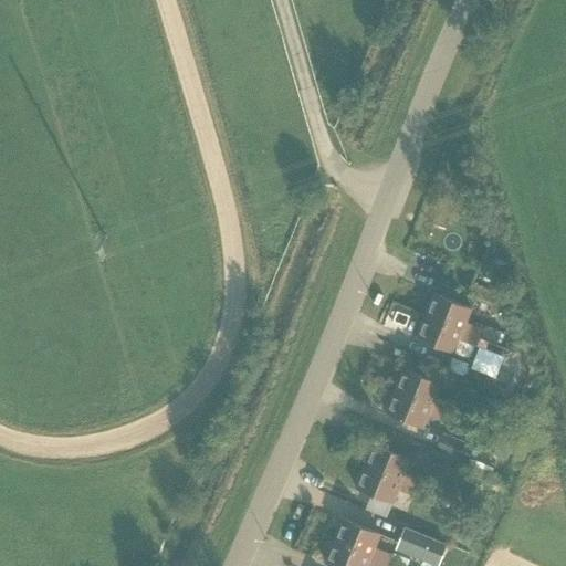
[(447,326),(479,338),(482,327),(467,321),(472,307),(435,293),(425,318),(447,326)]
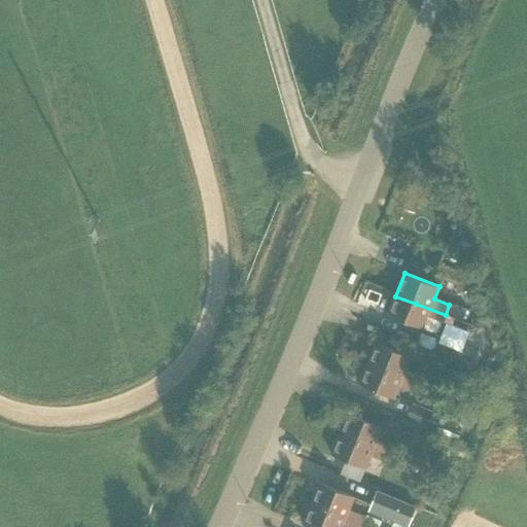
[(443,321),(446,315),(416,304),(395,296),(388,314),(422,327),(427,315),(443,321)]
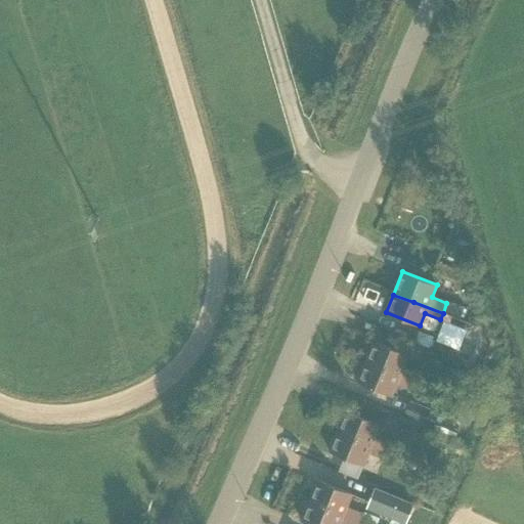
[(449,301),(445,310),(461,316),(464,307),(449,301)]
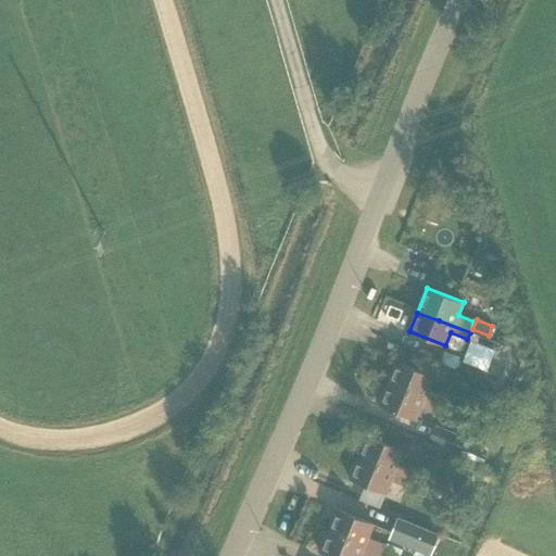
[(464,368),(493,375),(501,342),(471,336),(464,368)]
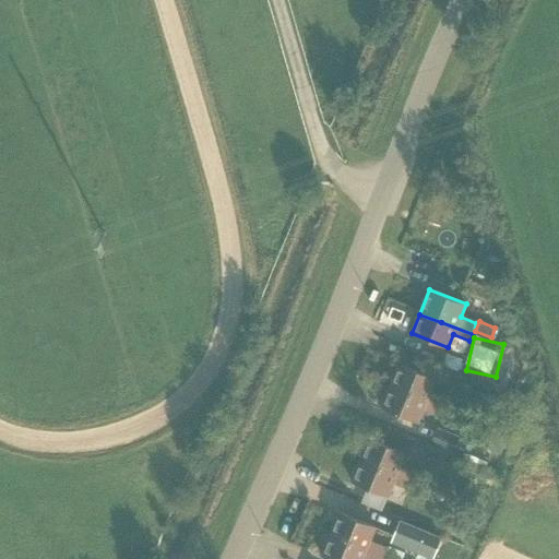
[(400,363),(389,389),(442,409),(447,397),(430,391),(436,378),(400,363)]
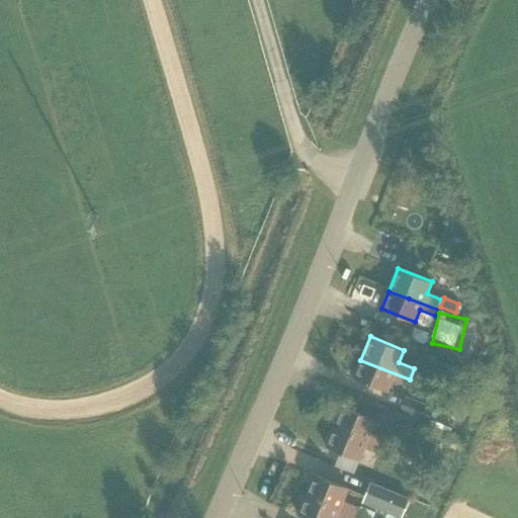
[(360,360),(354,377),(387,391),(393,378),(408,384),(410,379),(360,360)]
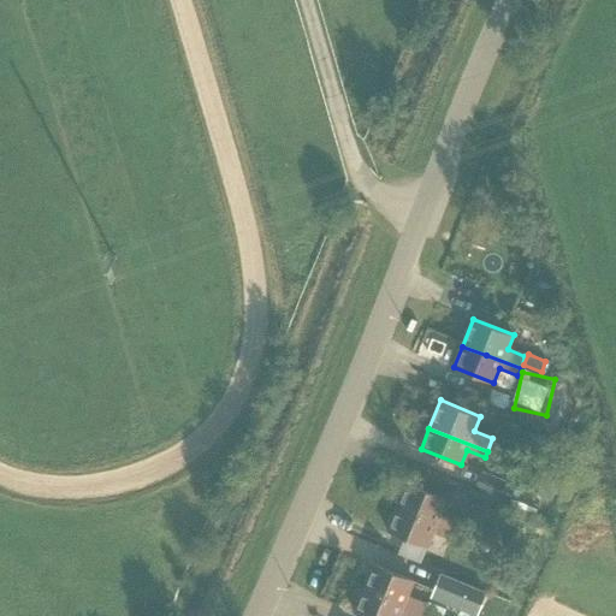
[(513,483),(485,472),(477,490),(504,502),(513,483)]
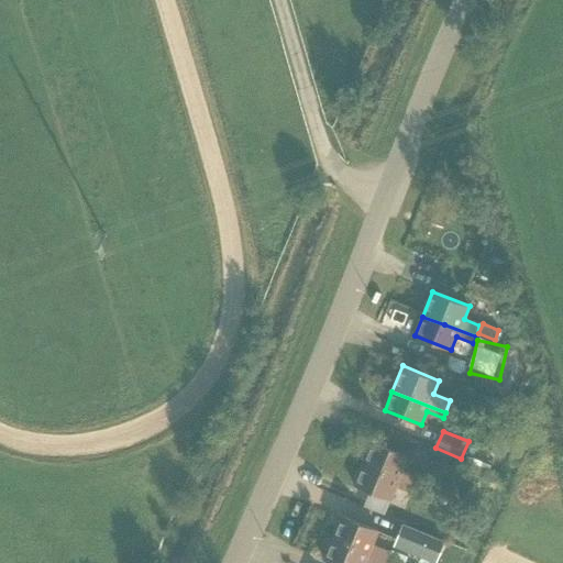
[(362,466),(387,476),(415,487),(419,475),(404,468),(409,455),(372,440),(362,466)]
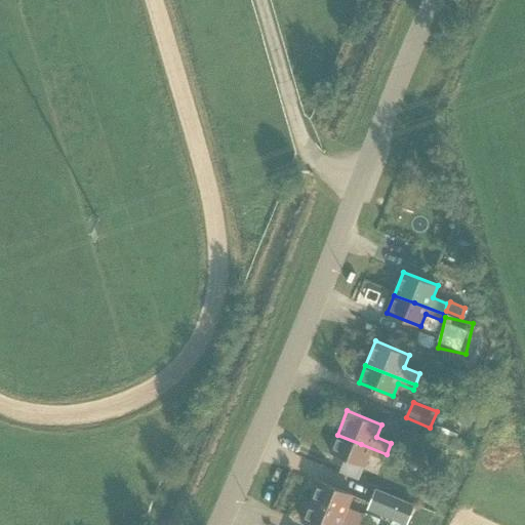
[(385,459),(387,454),(361,444),(337,435),(330,452),(365,466),(370,453),(385,459)]
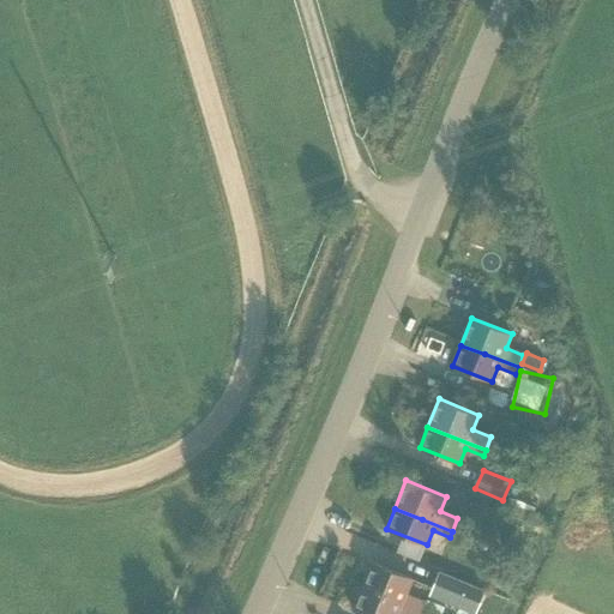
[(421,609),(425,600),(407,593),(413,578),(373,561),(363,585),(421,609)]
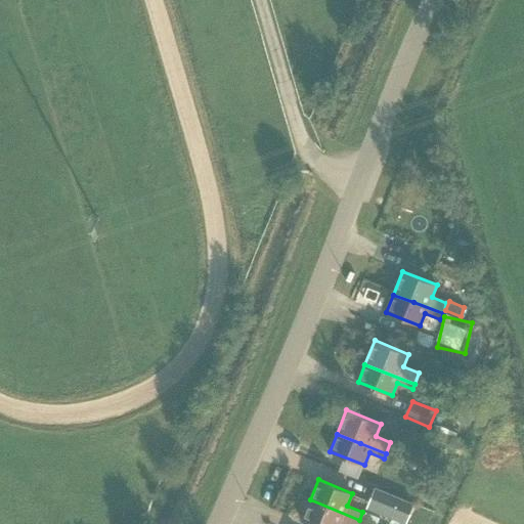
[(376,488),(366,509),(402,523),(405,523),(415,504),(376,488)]
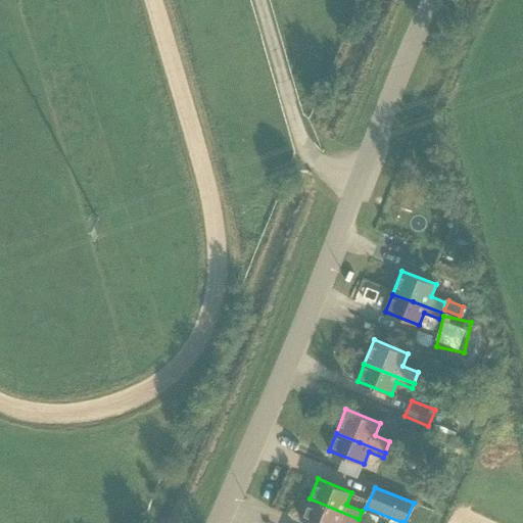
[(346,522),(357,522),(359,519),(310,498),(301,519),(310,522),(339,522),(340,521),(346,522)]
